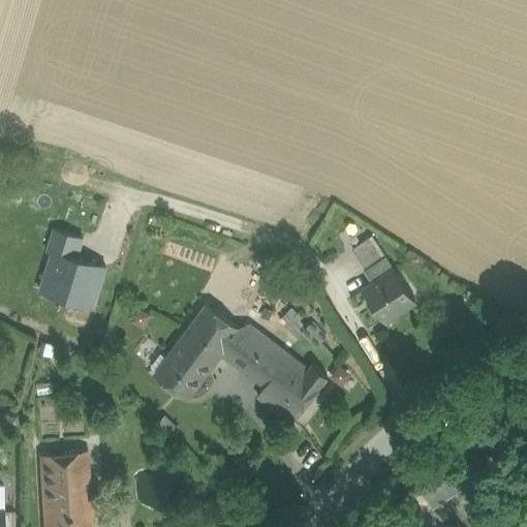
[(13,222),(1,219),(0,221),(0,241),(6,243),(13,222)]
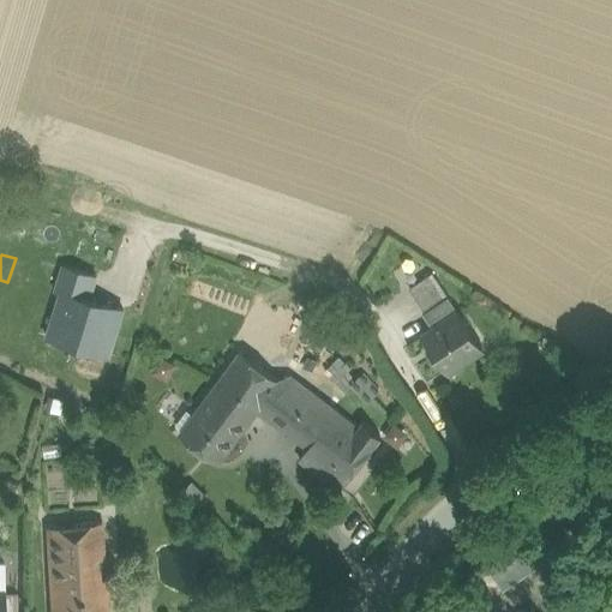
[(59,292),(88,300),(95,276),(60,265),(52,292),(59,294),(59,292)]
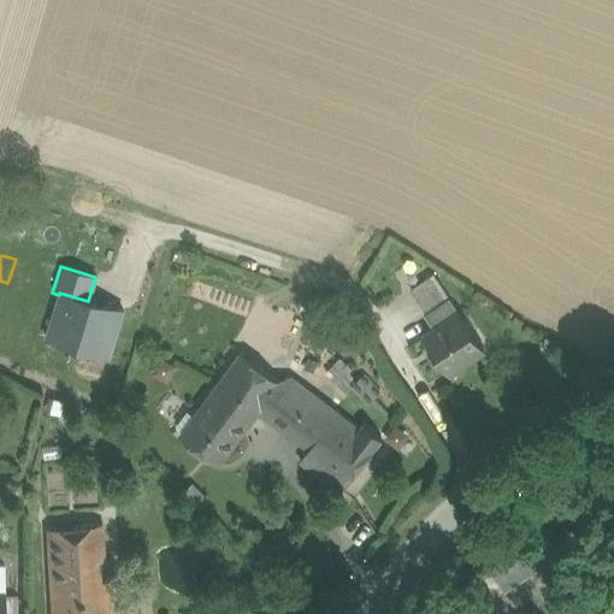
[(425,314),(448,301),(431,276),(409,290),(425,314)]
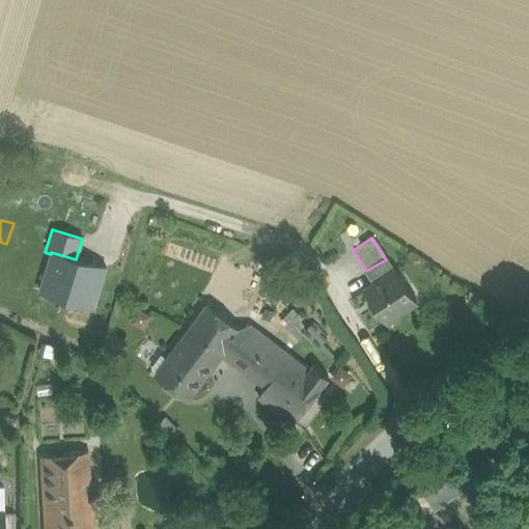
[(39,291),(92,308),(105,269),(76,259),(51,252),(51,254),(39,291)]
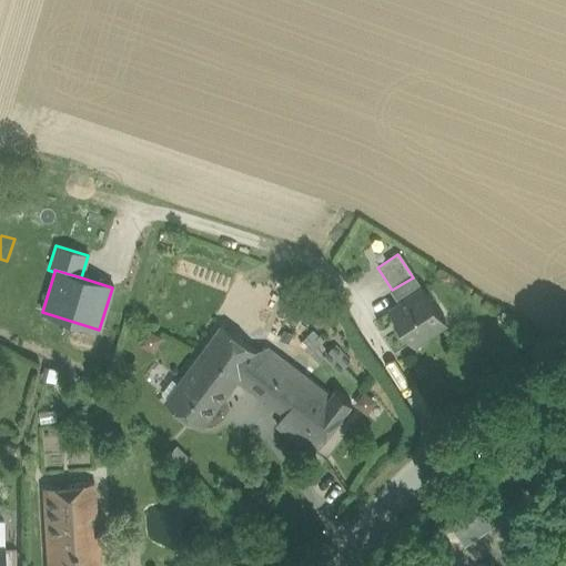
[(392,290),(390,291),(398,306),(388,312),(411,345),(444,323),(423,291),(413,278),(392,290)]
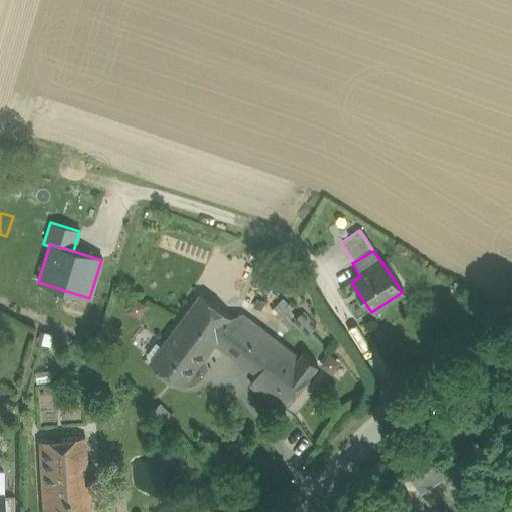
[(229,321),(199,301),(151,367),(182,391),(214,346),(229,321)]
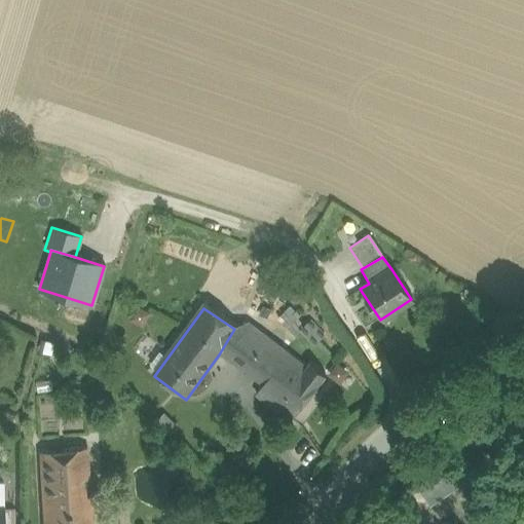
[(245,325),(234,329),(219,354),(264,387),(287,357),(245,325)]
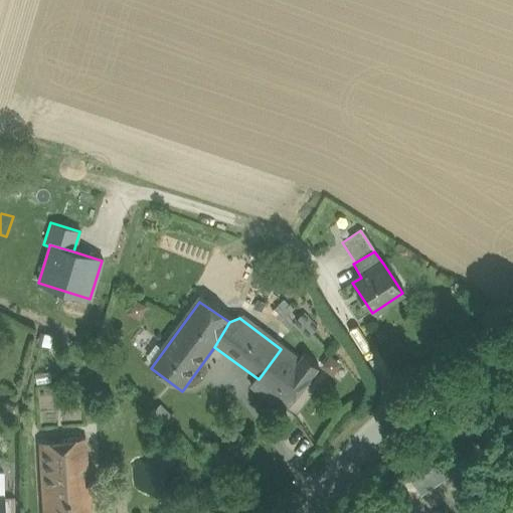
[(300,363),(281,349),(259,379),(250,390),(283,416),(319,372),(304,358),(300,363)]
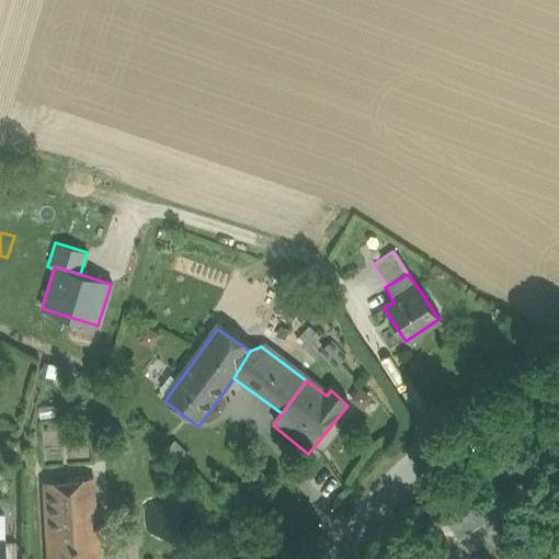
[(93,480),(43,485),(44,516),(95,512),(93,480)]
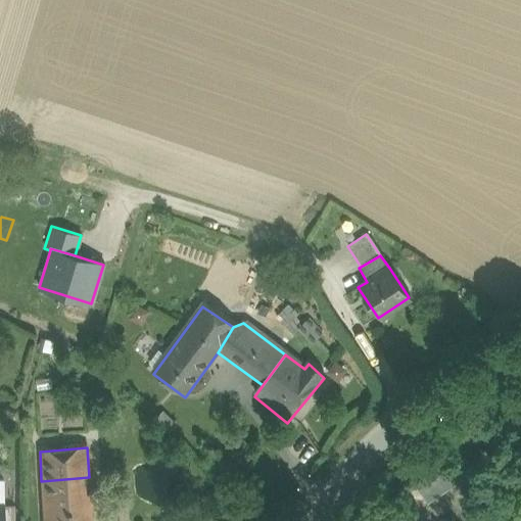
[(458,465),(410,495),(421,514),(453,492),(455,494),(471,485),(458,465)]
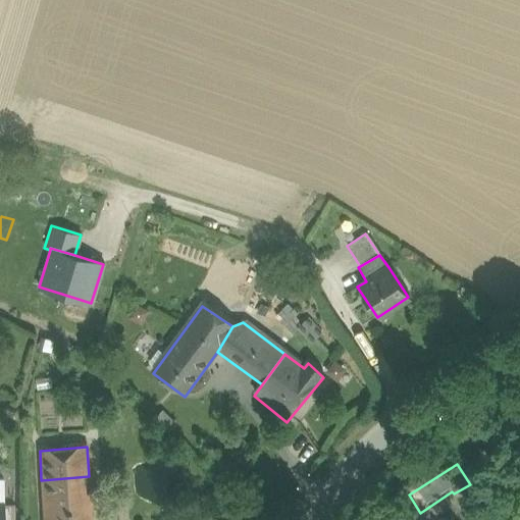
[(91,519),(89,476),(41,480),(43,519),(91,519)]
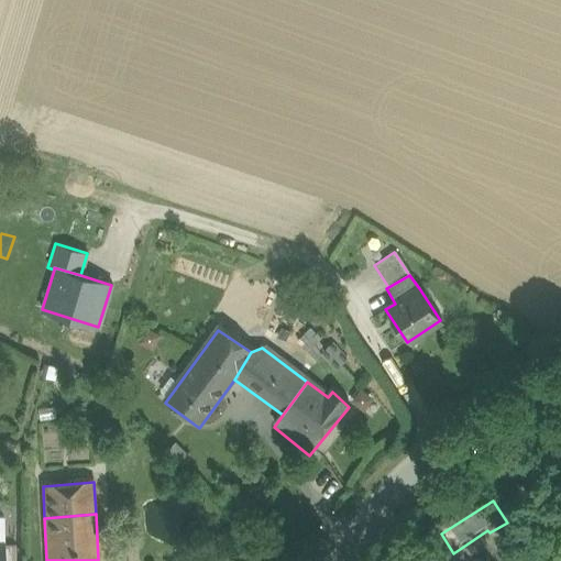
[(14,560),(14,545),(3,546),(2,560),(14,560)]
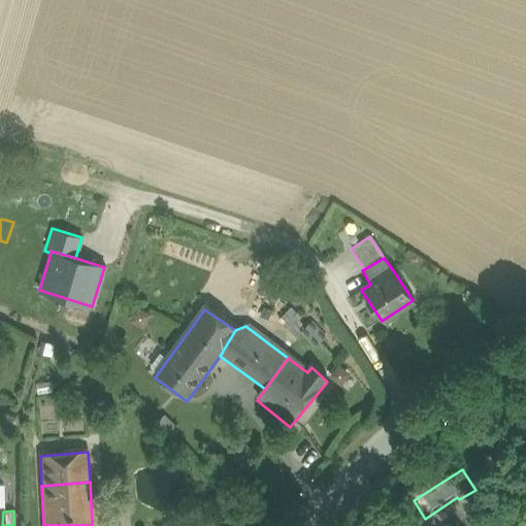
All buildings are outlined.
